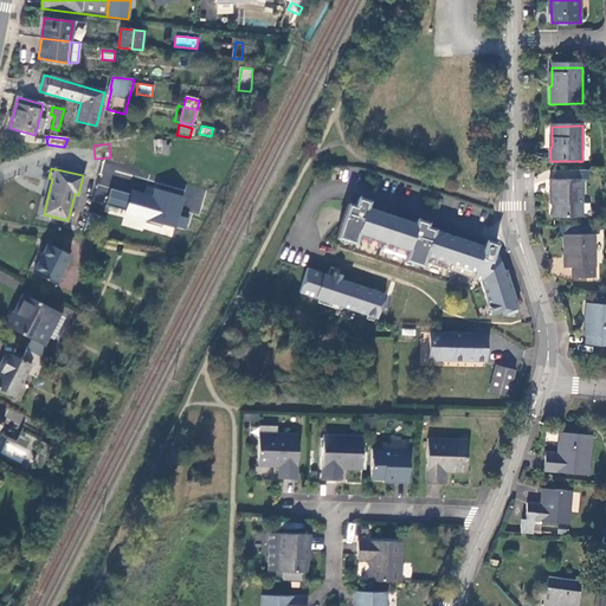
[(582,217),(584,179),(550,179),(550,195),(553,197),(553,217),(582,217)]
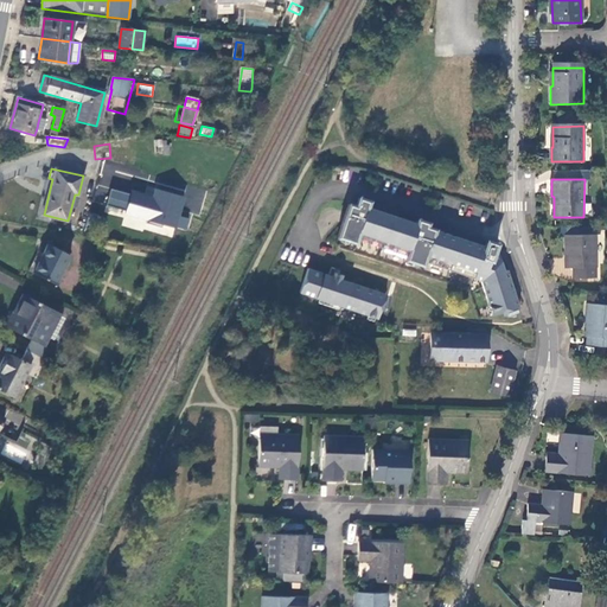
[(123,216),(121,225),(173,237),(174,228),(186,230),(190,217),(181,216),(185,200),(113,184),(106,211),(123,216)]
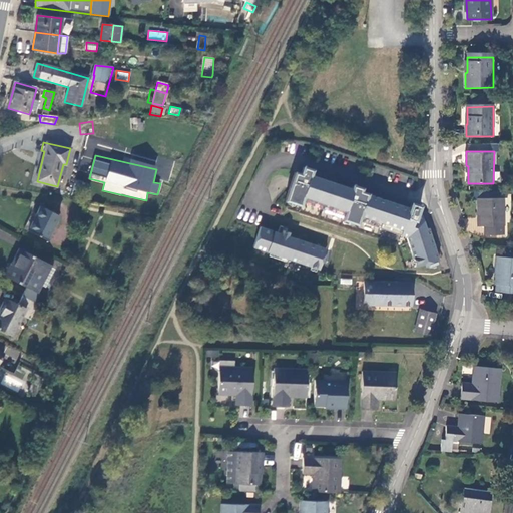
[(344,216),(343,219),(357,224),(358,221),(406,237),(415,267),(438,260),(428,227),(426,228),(422,214),(418,213),(420,207),(411,204),(410,208),(360,192),(362,188),(353,185),(352,189),(310,175),(312,172),(303,169),(301,174),(295,172),(285,200),(301,205),(301,202),(344,216)]
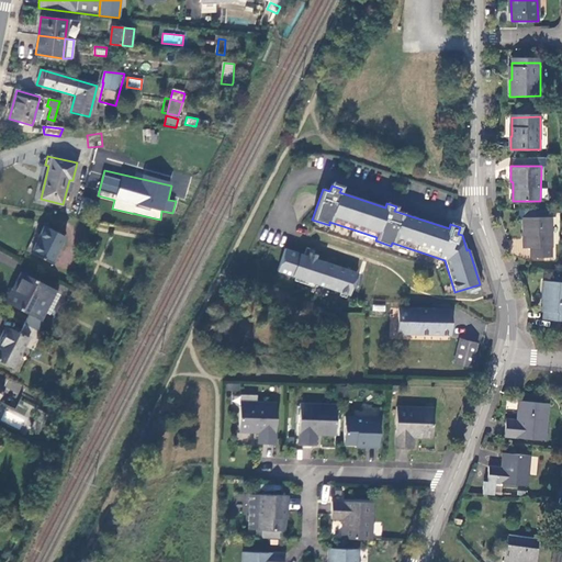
[(552,248),(552,217),(524,217),(524,236),(526,236),(526,248),(531,248),(531,258),(552,258),(552,248)]
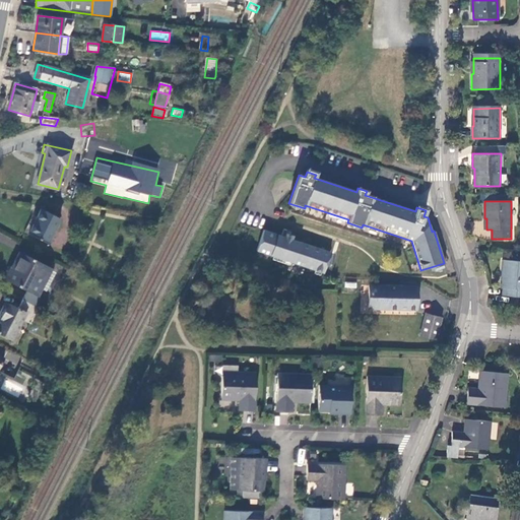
[(60,219),(41,210),(35,221),(30,219),(24,232),(48,243),(60,219)]
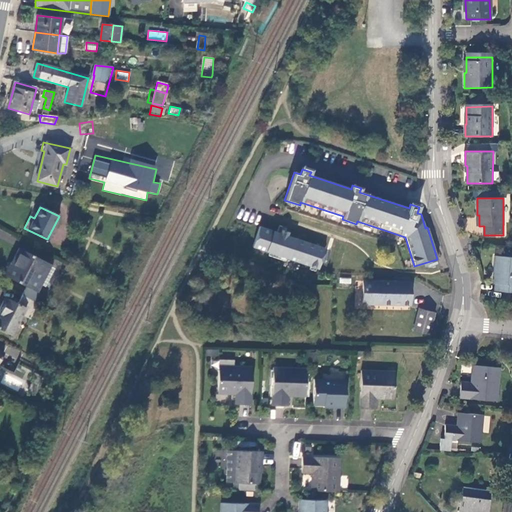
[(279,226),(277,232),(284,235),(287,228),(279,226)]
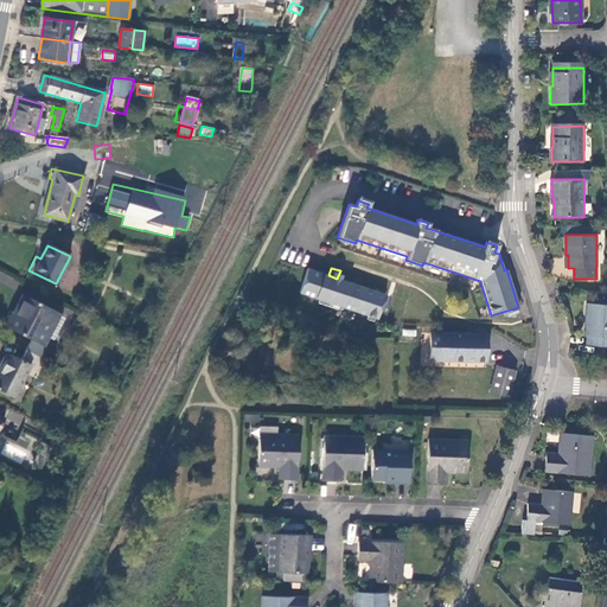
[(307,269),(300,293),(377,319),(385,294),(337,279),(328,275),(307,269)]
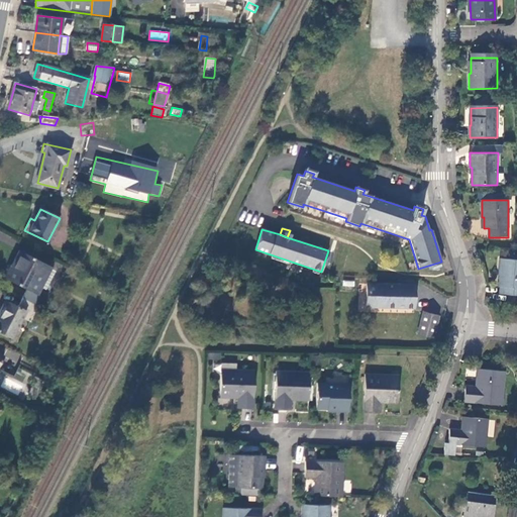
[(52,268),(19,252),(6,279),(27,290),(37,295),(38,294),(52,268)]
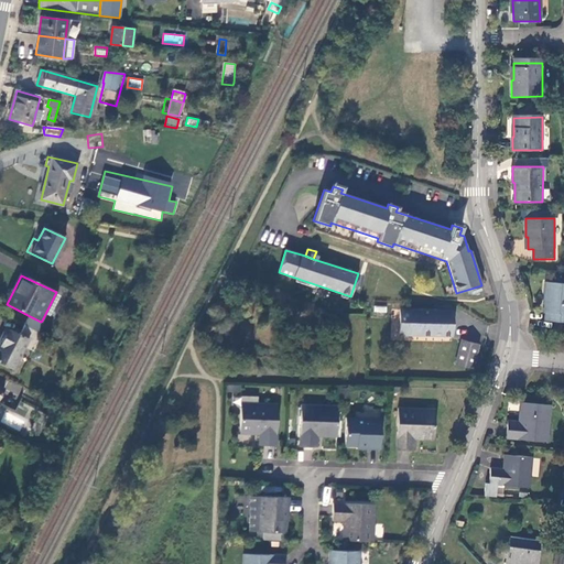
[(563,321),(563,283),(544,282),(544,296),(545,297),(544,320),(563,321)]
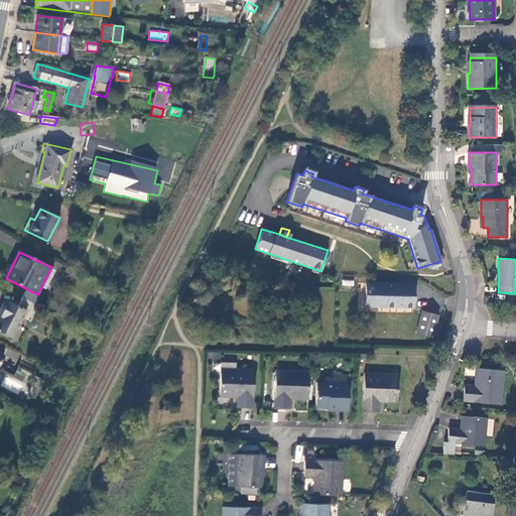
[(413,309),(414,285),(367,284),(366,307),(413,309)]
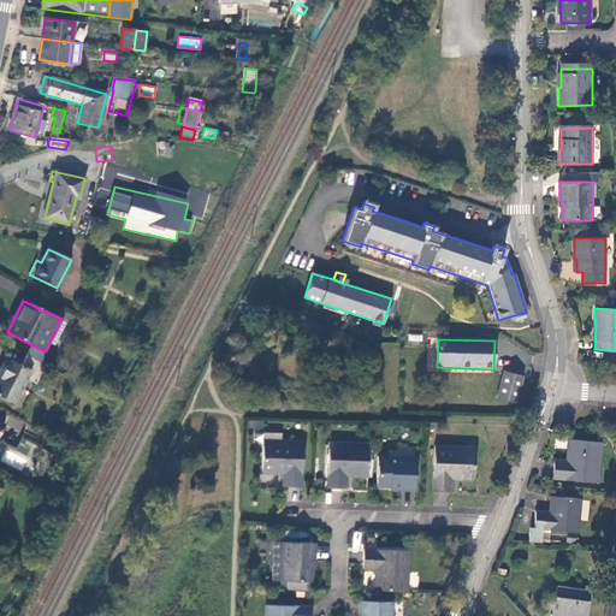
[(33,345),(27,356),(43,365),(48,353),(46,350),(45,351),(33,345)]
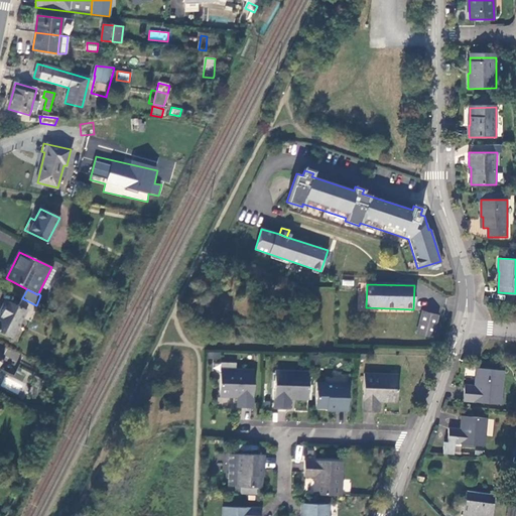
[(0,306),(0,332),(12,338),(23,317),(30,321),(38,306),(36,305),(22,298),(17,307),(4,300),(0,306)]
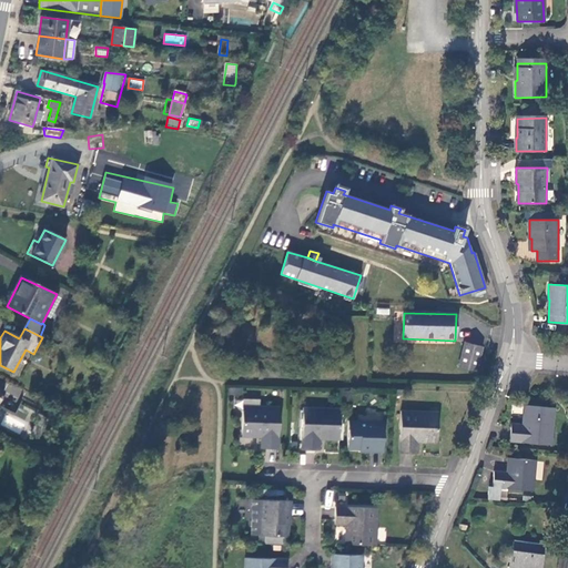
[(476,372),(483,348),(465,344),(458,367),(476,372)]
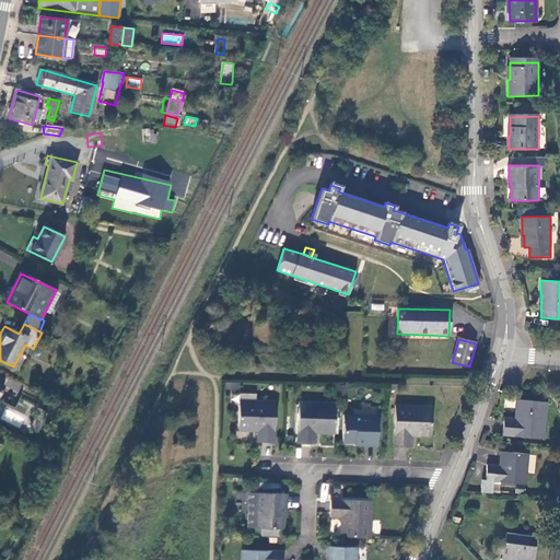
[(100,356),(111,361),(115,352),(104,347),(100,356)]
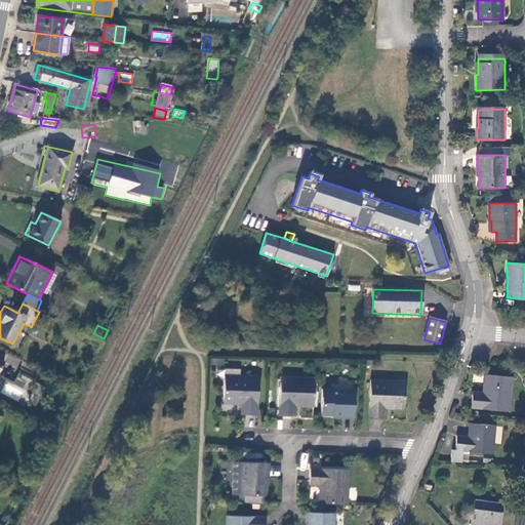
[(96,342),(86,337),(84,342),(93,347),(96,342)]
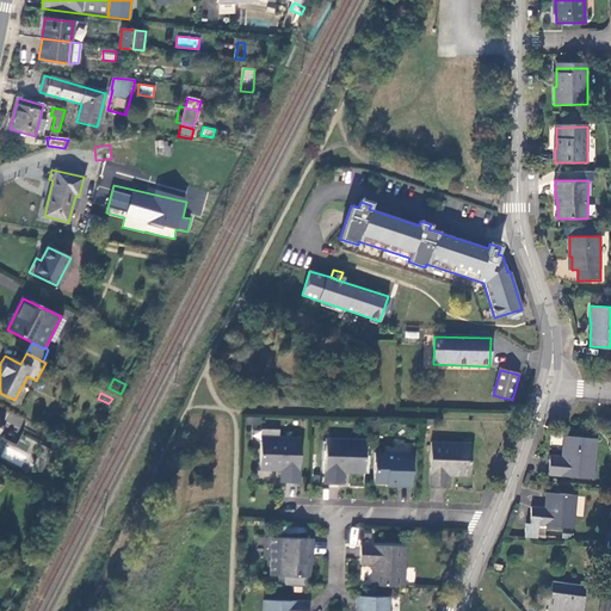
[(596,479),(599,439),(565,436),(562,457),(550,456),(549,475),(596,479)]
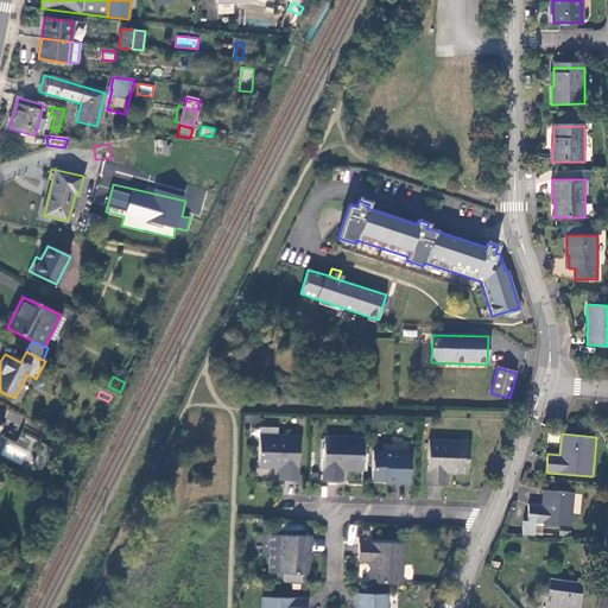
[(301,436),(261,436),(260,468),(280,468),(280,480),(299,481),(301,436)]
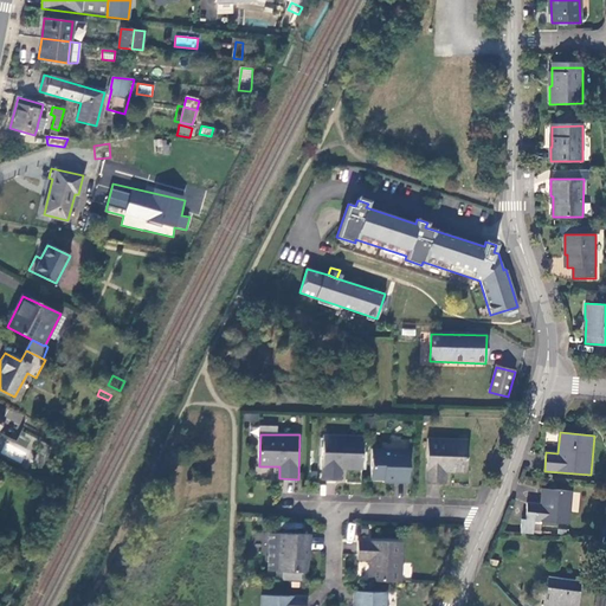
[(342,469),(362,470),(365,438),(361,438),(324,437),(323,481),(341,481),(342,469)]
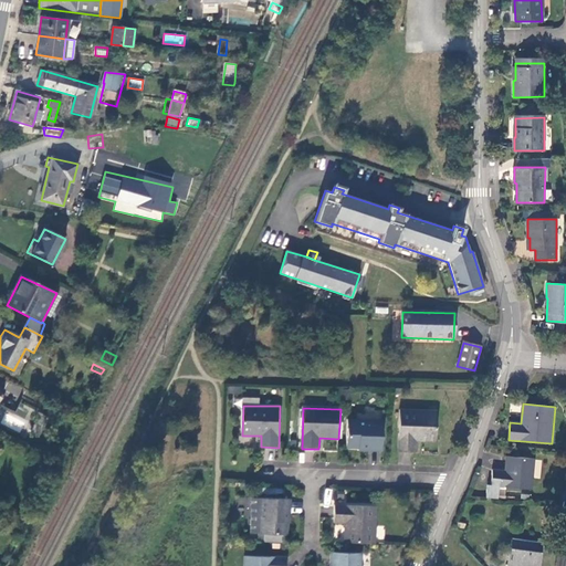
[(436,441),(438,410),(400,409),(399,452),(417,453),(417,441),(436,441)]
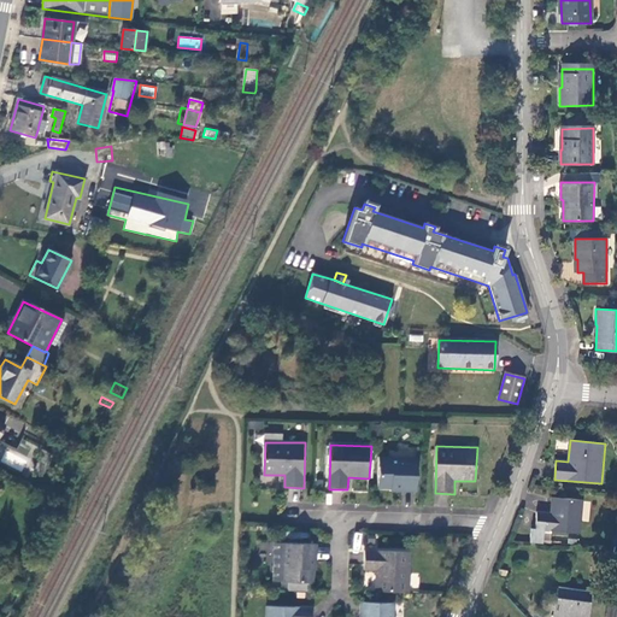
[(418,459),(381,458),(380,488),(400,489),(400,492),(417,492),(418,459)]
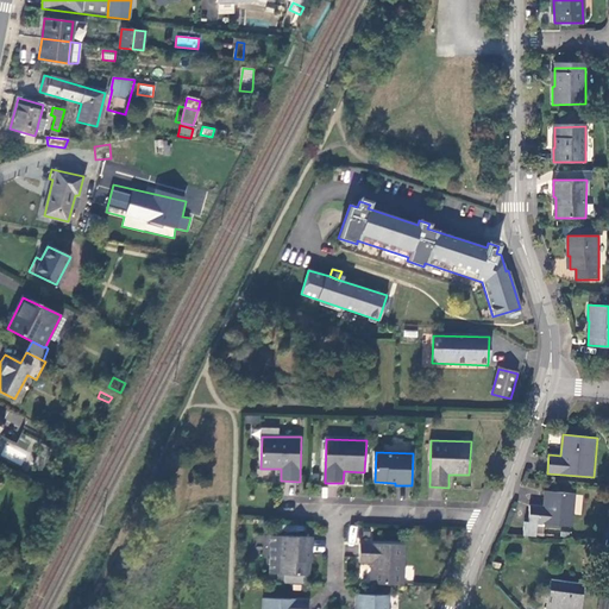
[(572,527),(576,494),(548,493),(546,506),(531,506),(529,522),(525,522),(523,537),(537,537),(538,523),(572,527)]
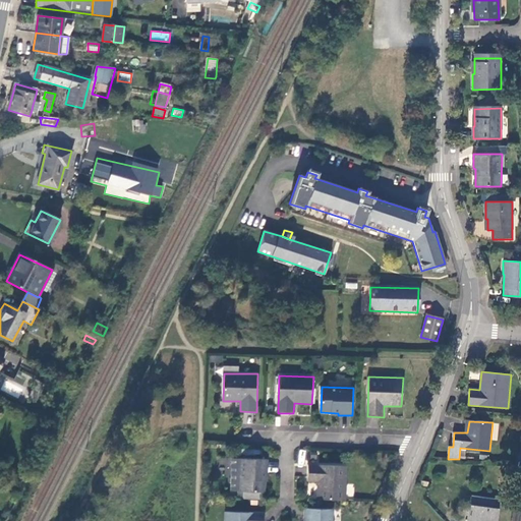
[(239,491),(240,458),(232,458),(231,491),(239,491)]
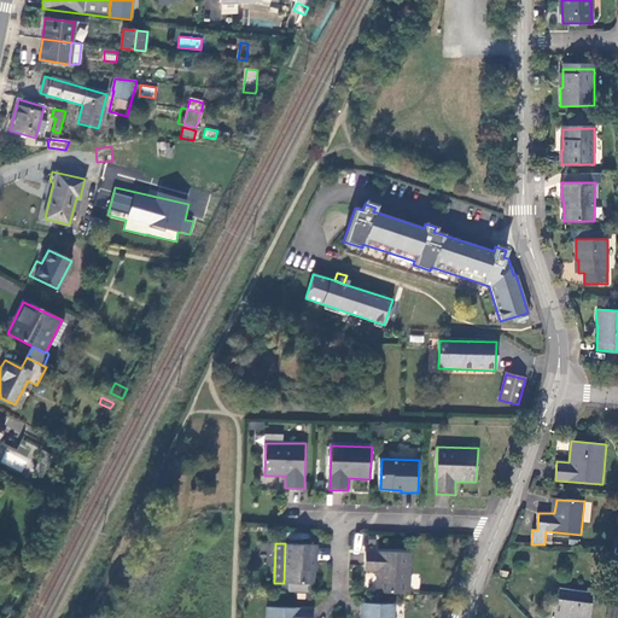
[(284,593),(309,593),(309,584),(313,584),(314,561),(316,563),(318,544),(285,543),(284,583),(284,593)]
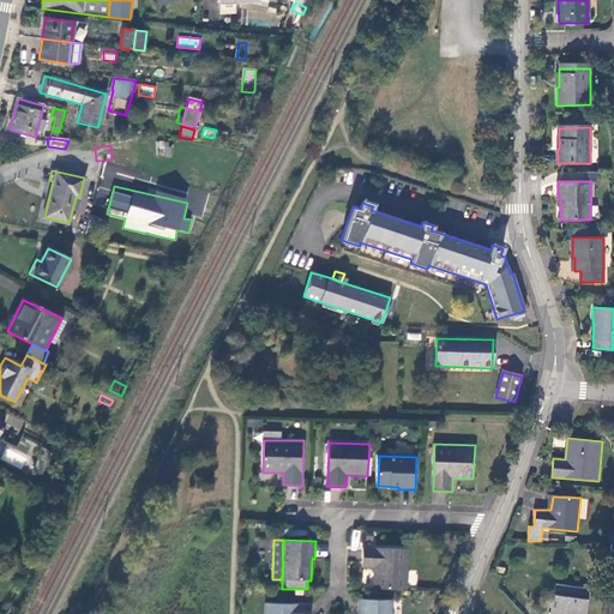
[(373,588),(407,589),(409,549),(363,547),(362,565),(373,566),(373,588)]
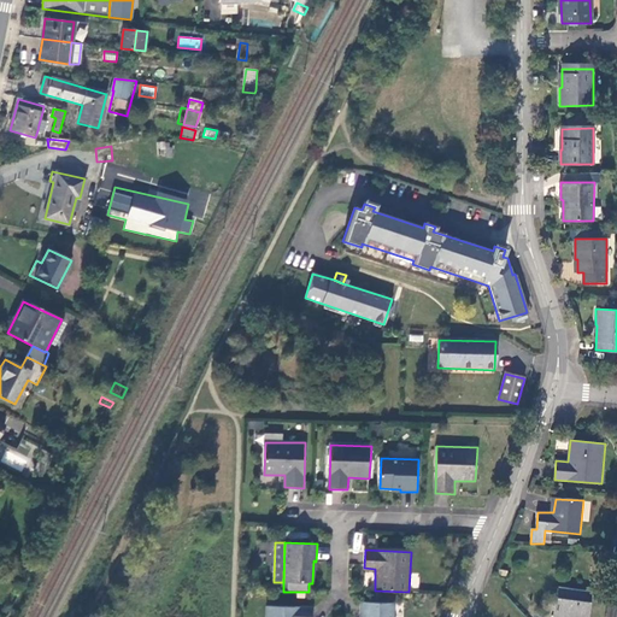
[(589,616),(592,592),(559,587),(554,616),(589,616)]
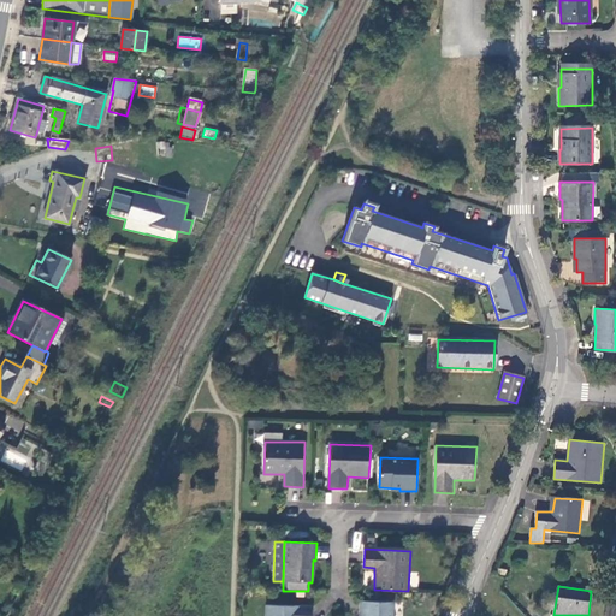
[(391,615),(394,603),(360,602),(359,615),(391,615)]
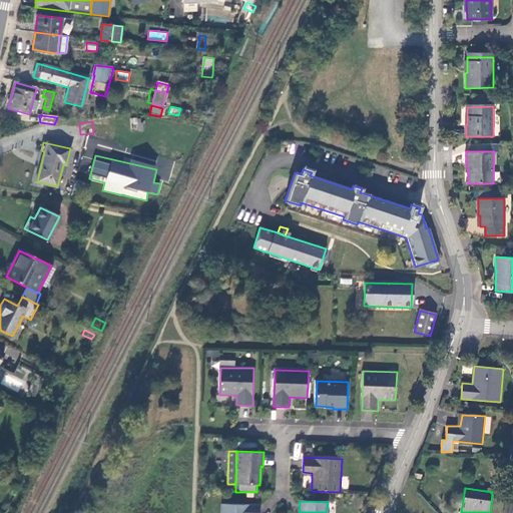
[(220,512),(258,512),(259,504),(221,503),(220,512)]
